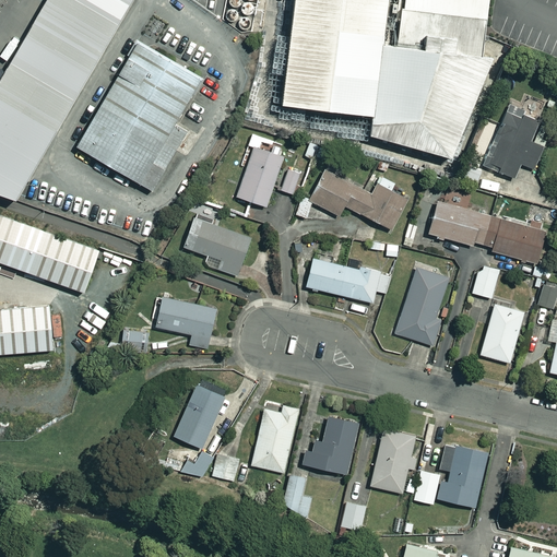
[(0,194),(18,201),(132,0),(47,0),(0,82),(0,194)]
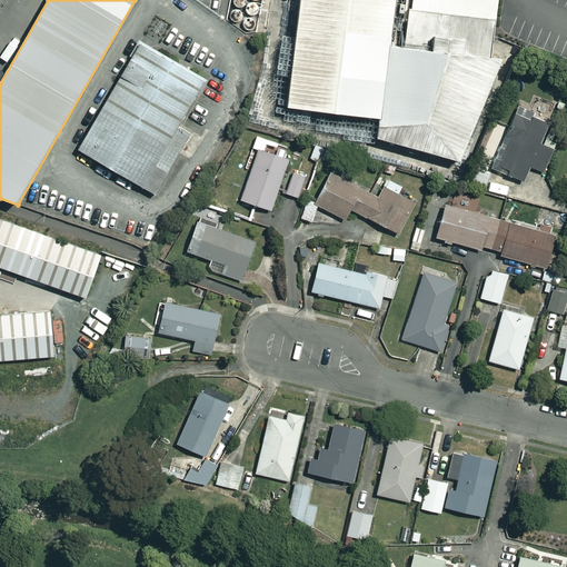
[(298,0),(286,109),(378,120),(377,140),(460,162),(503,61),(490,60),(497,0),(298,0)]
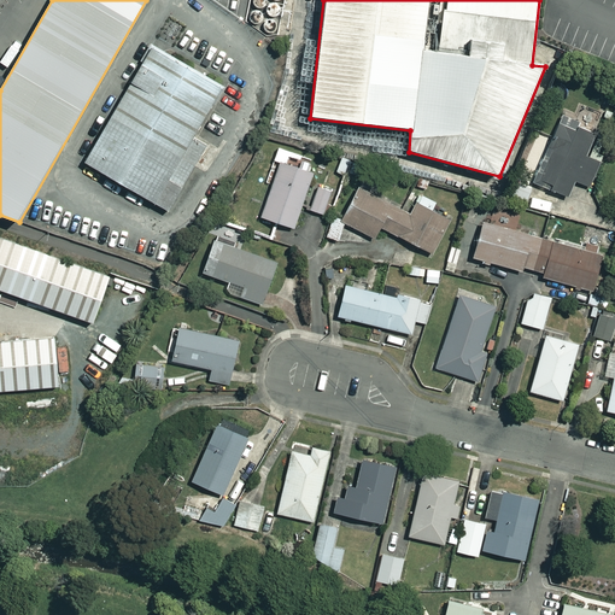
[(226,88),(153,46),(83,164),(169,214),(208,148),(195,140),(226,88)]
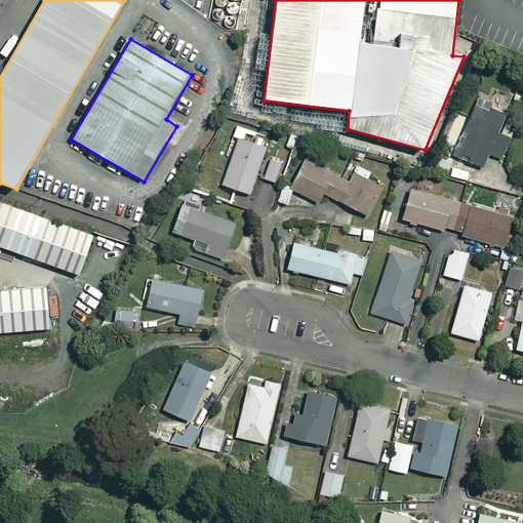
[(505,116),(474,104),(453,155),(482,167),(488,154),(501,159),(511,138),(497,132),(505,116)]
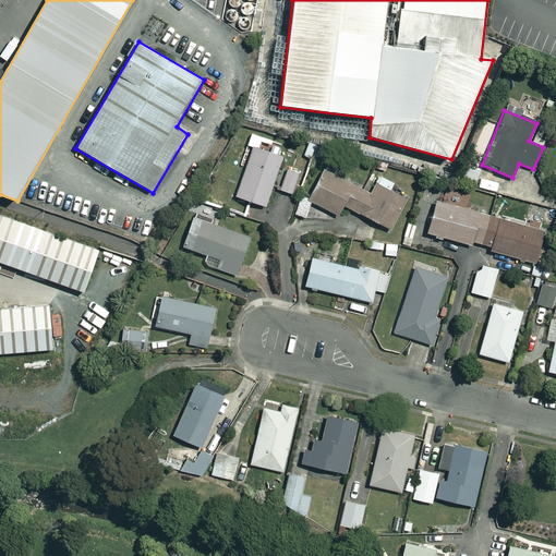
[(283,155),(253,145),(237,196),(267,206),(283,155)]
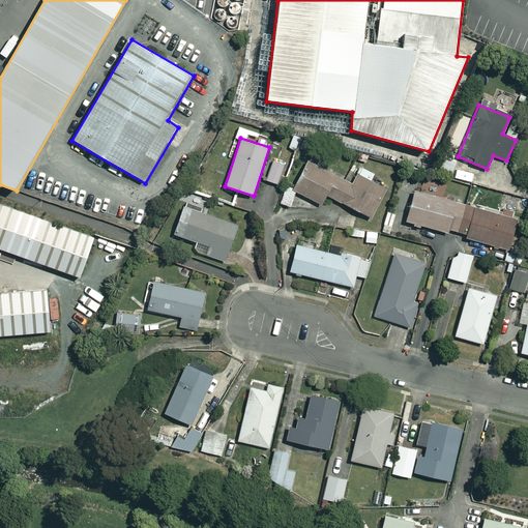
[(443,157),(438,168),(452,174),(457,164),(443,157)]
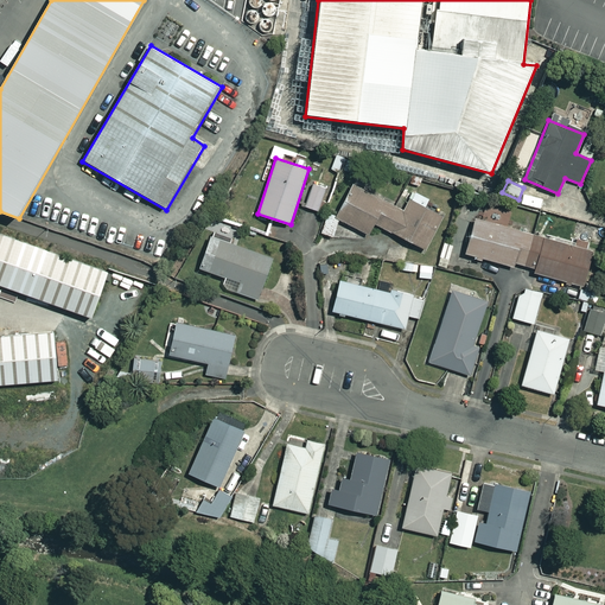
[(329,188),(314,183),(306,207),(322,211),(329,188)]
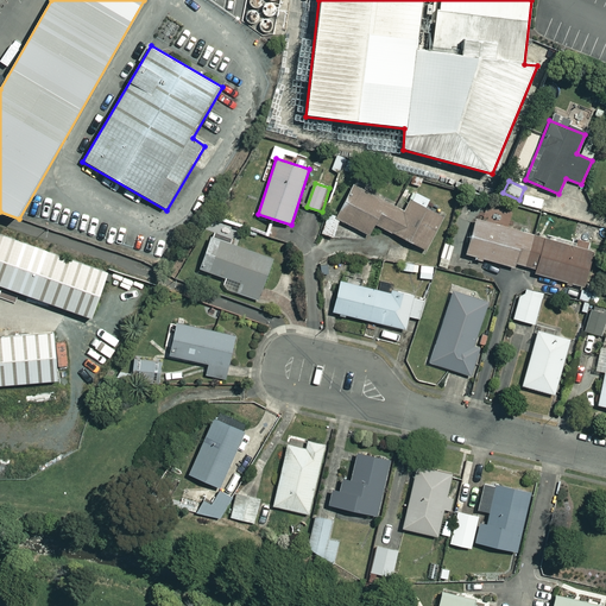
[(404,210),(353,187),(338,219),(370,234),(374,225),(428,250),(443,216),(409,200),(404,210)]
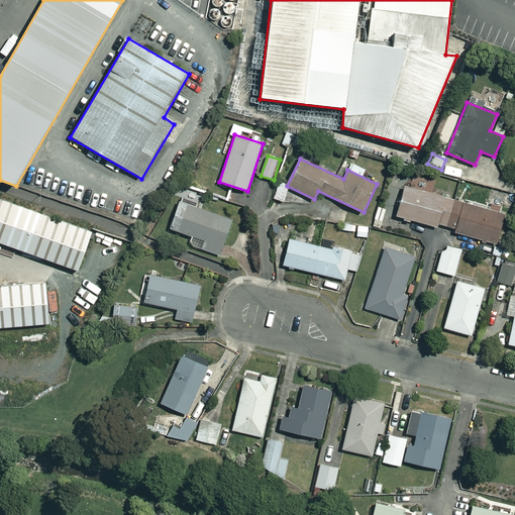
[(464,170),(448,164),(445,172),(460,178),(464,170)]
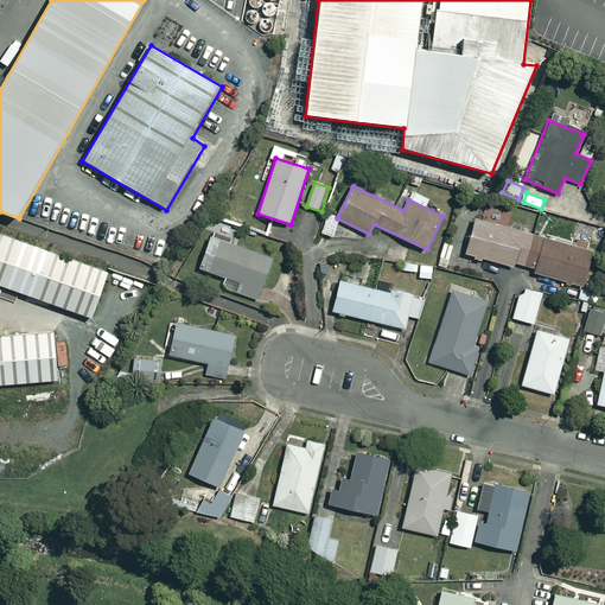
[(526,266),(535,235),(475,217),(464,253),(514,267),(515,262),(526,266)]
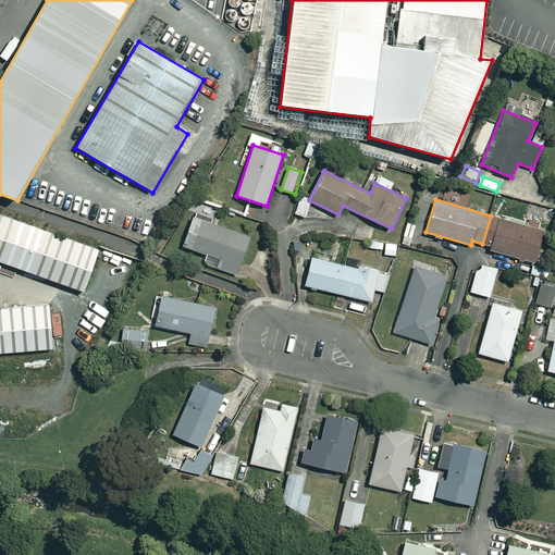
[(310,204),(300,200),(295,214),(306,218),(310,204)]
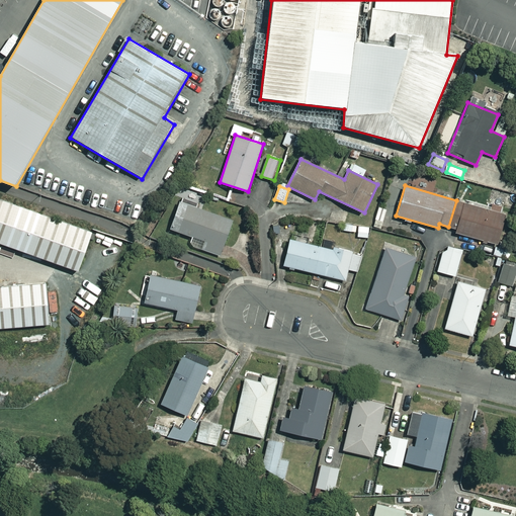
[(97,234),(0,198),(0,242),(83,273),(97,234)]
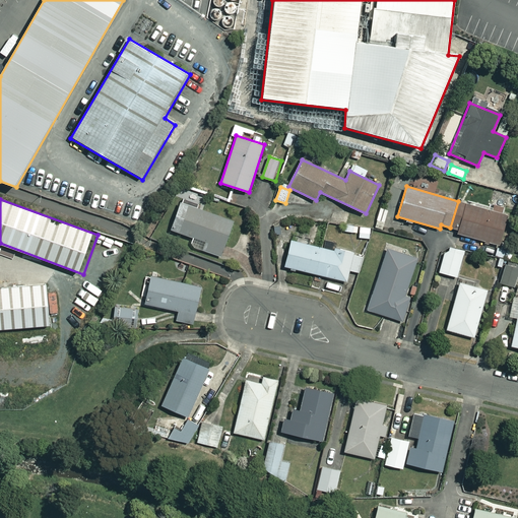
[(234,219),(182,201),(172,230),(194,238),(190,247),(220,257),(234,219)]
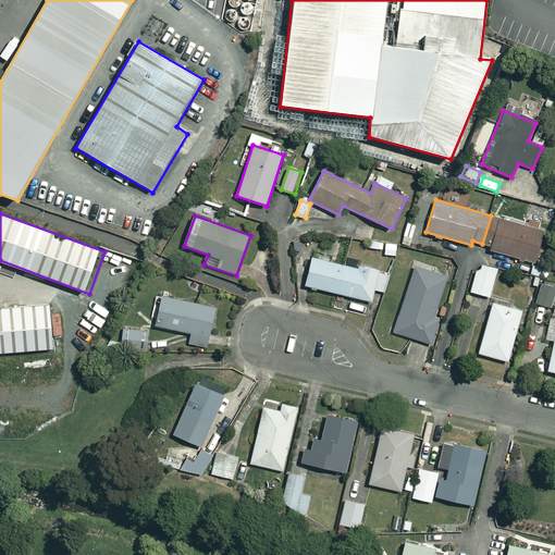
[(491,216),(482,244),(491,246),(490,250),(532,262),(542,231),(537,229),(491,216)]
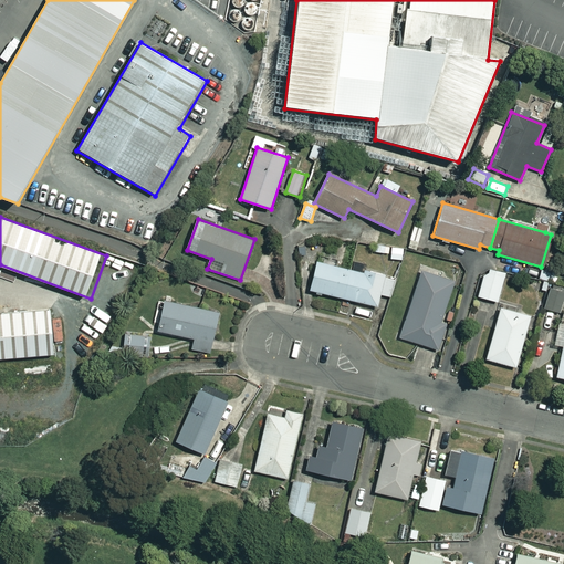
[(424,230),(415,227),(409,248),(417,251),(424,230)]
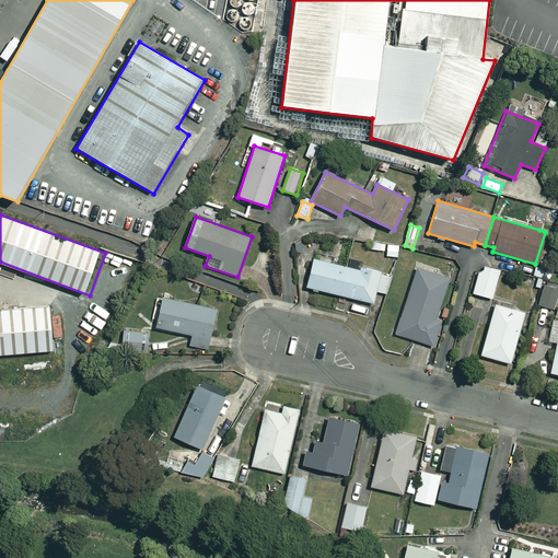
[(364,271),(314,258),(306,287),(373,303),(376,291),(387,294),(393,276),(365,268),(364,271)]
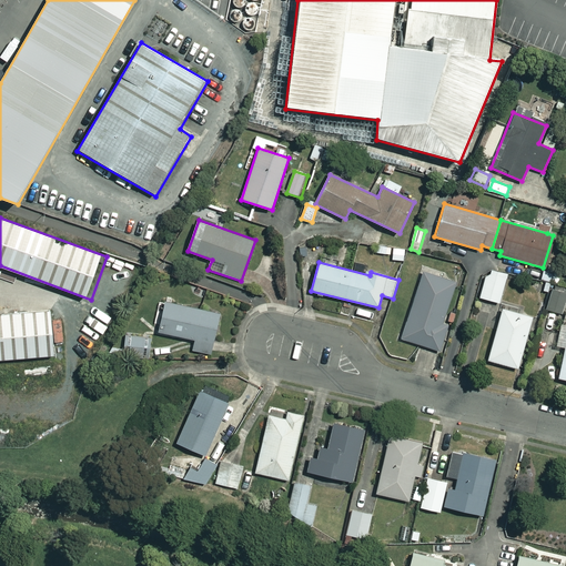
[(508,275),(488,269),(481,297),(501,303),(508,275)]
